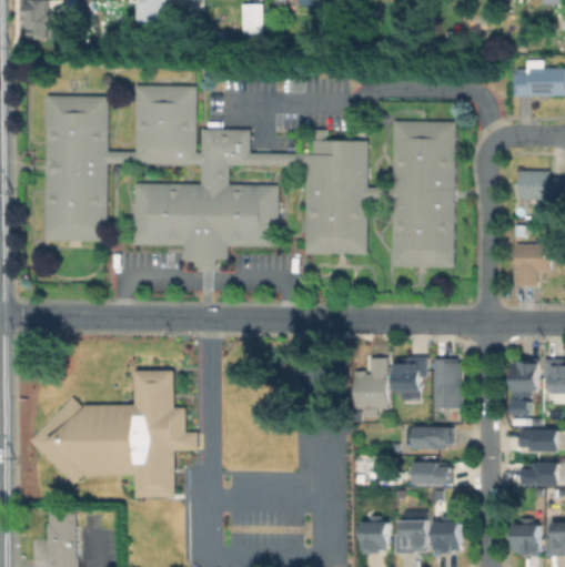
[(23,39),(23,28),(21,28),(21,18),(22,18),(22,0),(46,0),(46,14),(52,14),(52,17),(56,17),(56,28),(48,28),(48,38),(23,39)]
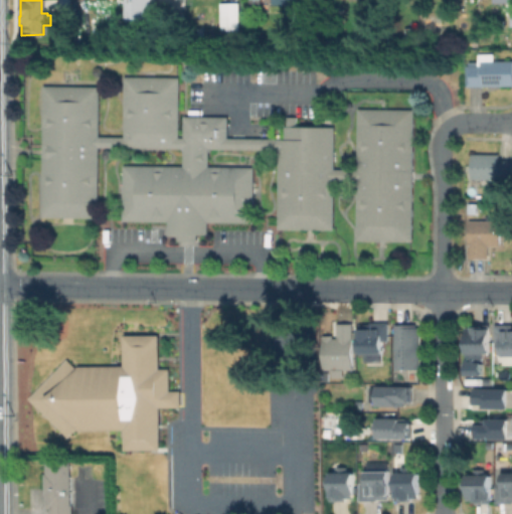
[(123,0),(123,20),(149,21),(149,0),(123,0)]
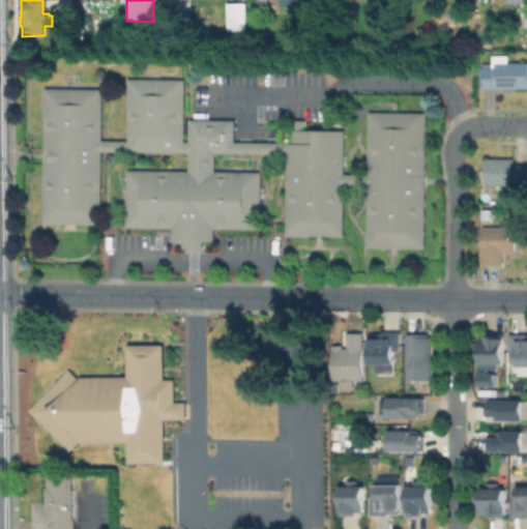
[(304,0),(304,18),(293,18),(293,3),(280,3),(280,0),(265,0),(265,6),(256,6),(256,0),(304,0)]
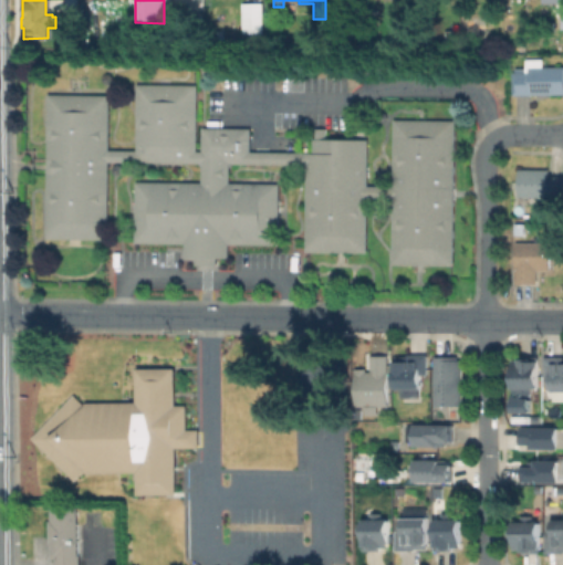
[(260,7),(259,33),(242,33),(242,7),(260,7)]
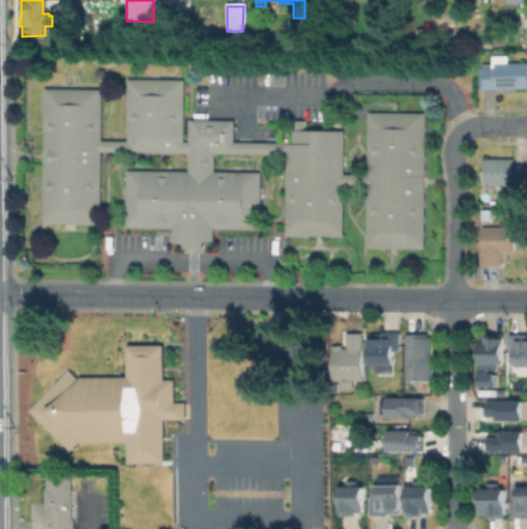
[(451,18),(451,37),(433,37),(433,17),(451,18)]
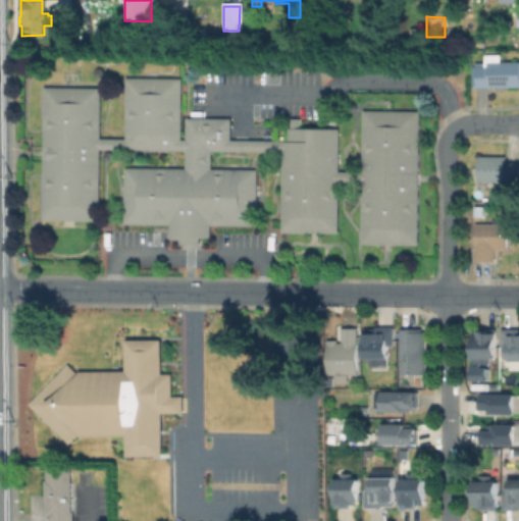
[(417,29),(417,40),(408,40),(408,29),(417,29)]
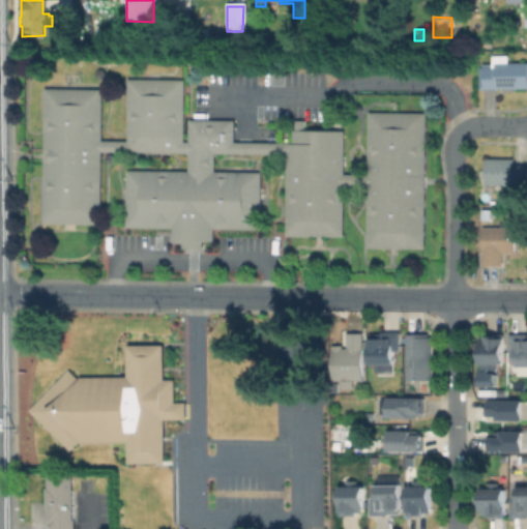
[(506,56),(506,63),(526,62),(526,88),(479,89),(478,67),(480,67),(480,64),(490,64),(490,56),(506,56)]
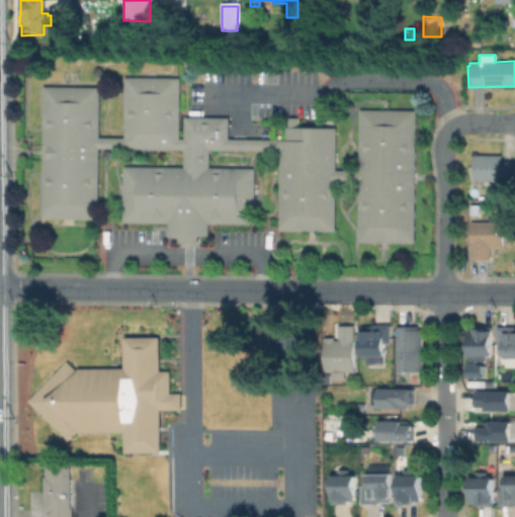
[(180,131),(184,131),(184,119),(227,120),(227,140),(284,140),(285,131),(335,131),(335,171),(358,171),(358,111),(414,112),(414,243),(357,243),(358,184),(334,184),(334,232),(278,232),(278,153),(208,152),(208,170),(253,170),(253,226),(207,225),(207,236),(197,236),(197,244),(182,244),(168,235),(168,224),(122,224),(123,168),(182,168),(182,151),(109,151),(109,139),(123,140),(123,80),(180,80),(180,131)]
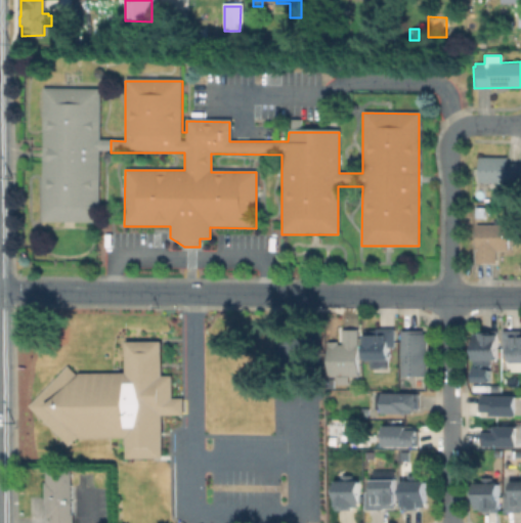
[(109,142),(109,154),(98,154),(98,222),(42,222),(43,90),(100,91),(99,139),(109,139),(109,142)]
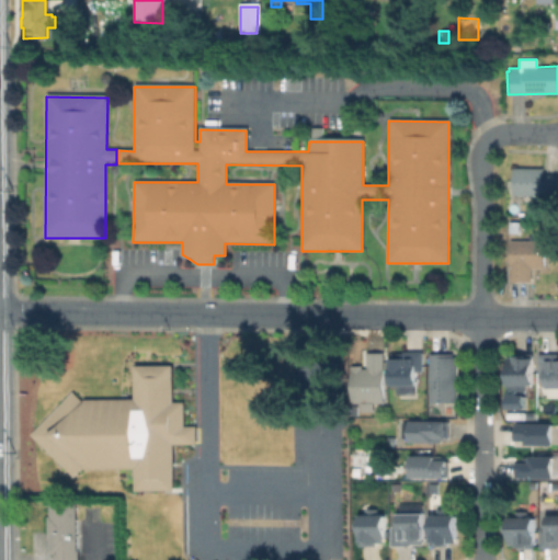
[(557,175),(557,194),(543,194),(543,196),(512,196),(513,169),(543,169),(542,175),(557,175)]
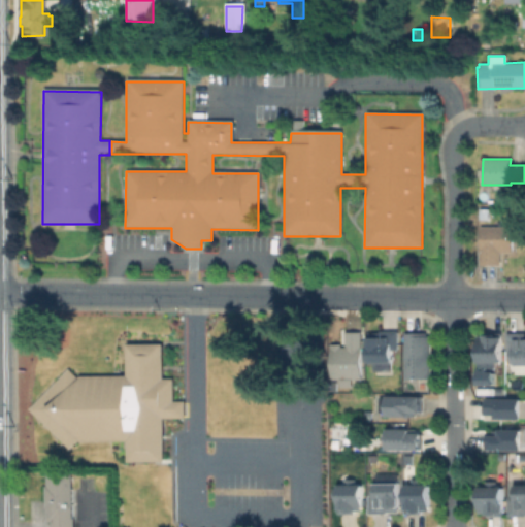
[(488,210),(488,220),(479,220),(479,210),(488,210)]
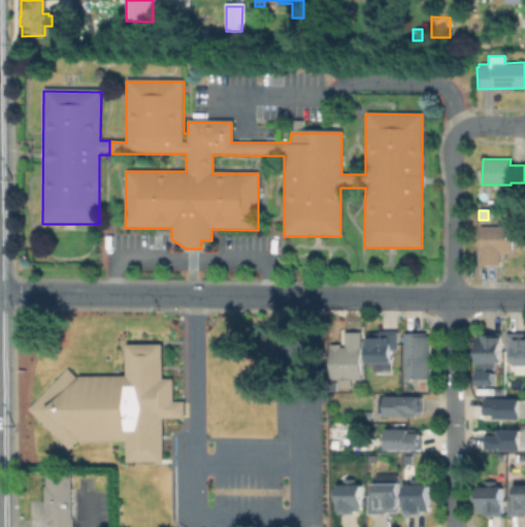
[(510,227),(511,253),(499,253),(499,265),(479,265),(478,252),(480,252),(479,227),(510,227)]
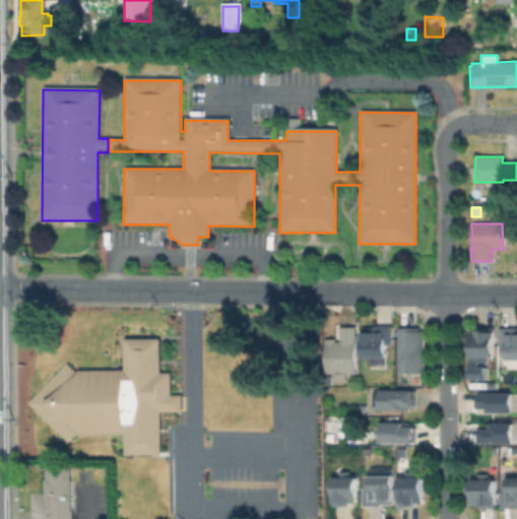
[(390,329),(390,345),(383,345),(383,357),(363,357),(363,329),(390,329)]
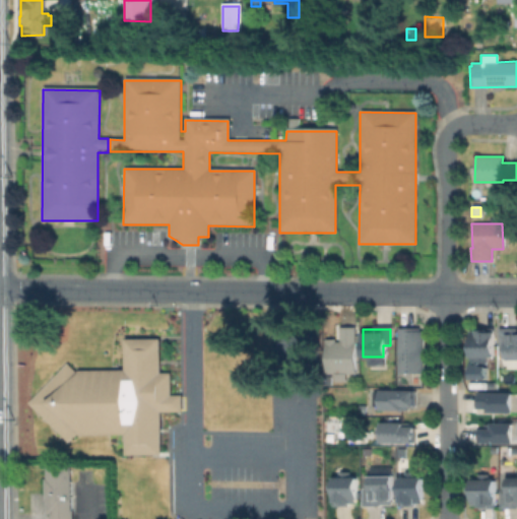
[(492,329),(492,358),(468,357),(468,333),(472,333),(472,329),(492,329)]
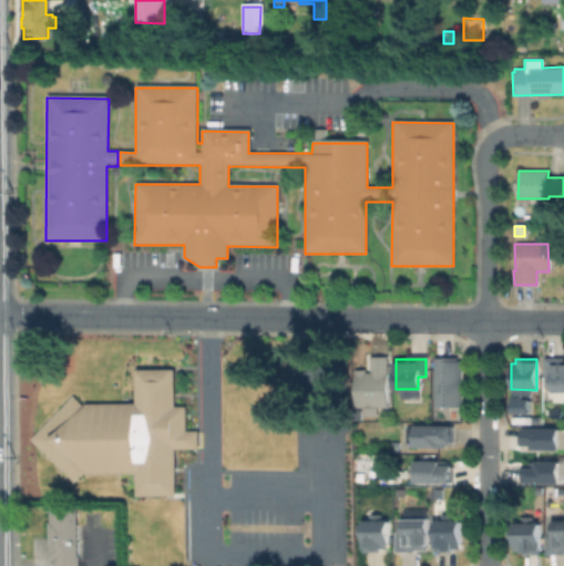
[(387,361),(387,408),(356,408),(356,373),(368,373),(368,361),(387,361)]
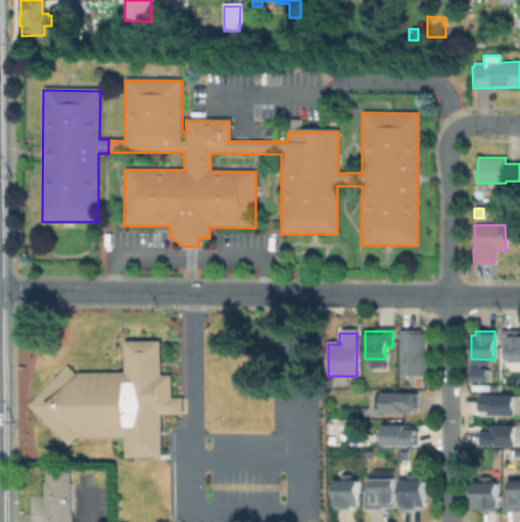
[(423,364),(423,375),(399,375),(399,333),(423,333),(423,364)]
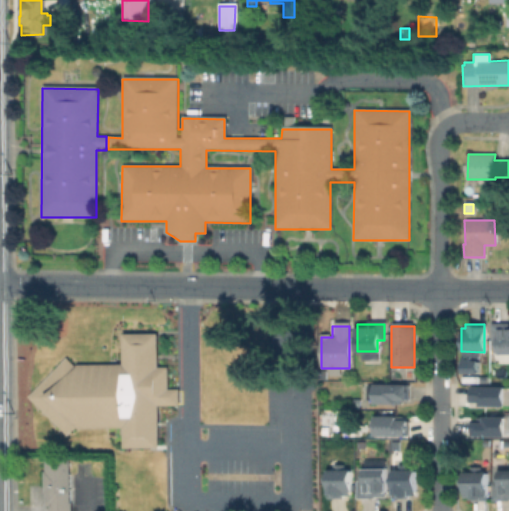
[(508,326),(508,354),(498,354),(498,344),(491,344),(491,326),(508,326)]
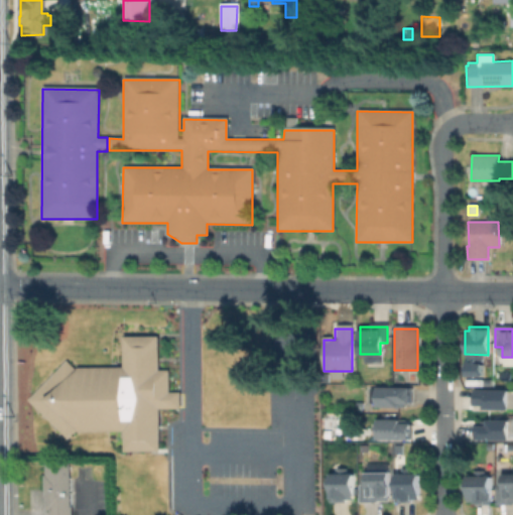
[(158,337),(158,369),(168,369),(168,392),(178,392),(178,408),(157,408),(158,451),(122,451),(122,429),(77,430),(77,426),(66,437),(27,400),(65,362),(77,372),(76,368),(122,368),(122,337),(158,337)]
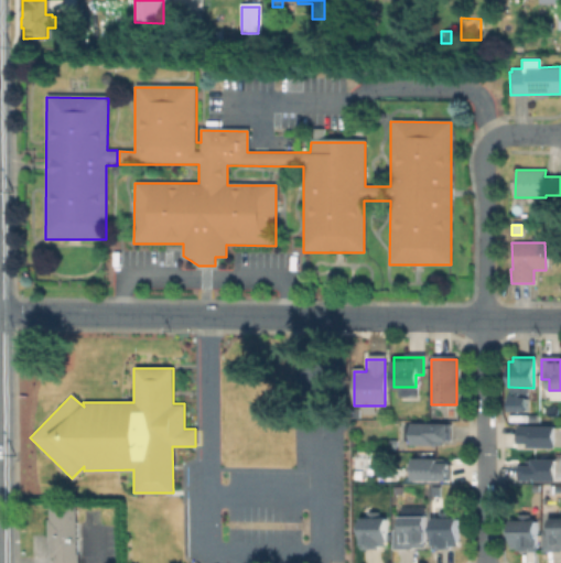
[(539,415),(538,425),(525,425),(525,415),(539,415)]
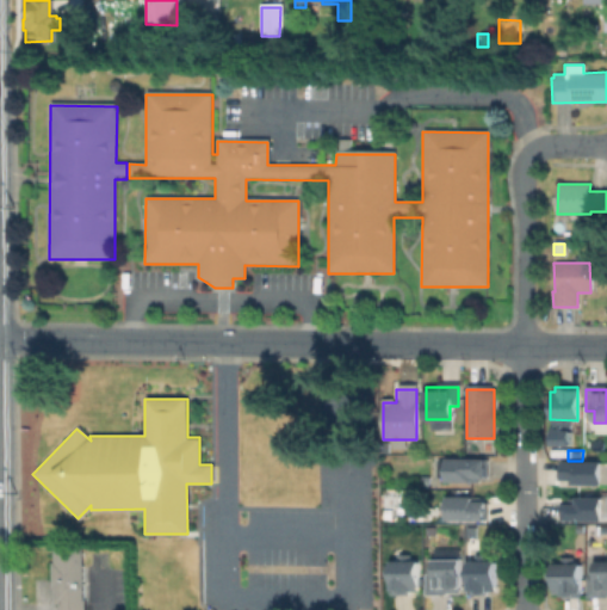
[(478,462),(478,482),(447,482),(448,462),(478,462)]
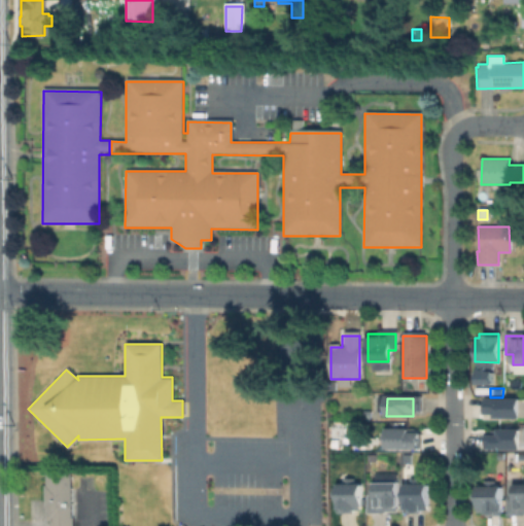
[(523,400),(523,418),(486,418),(486,400),(523,400)]
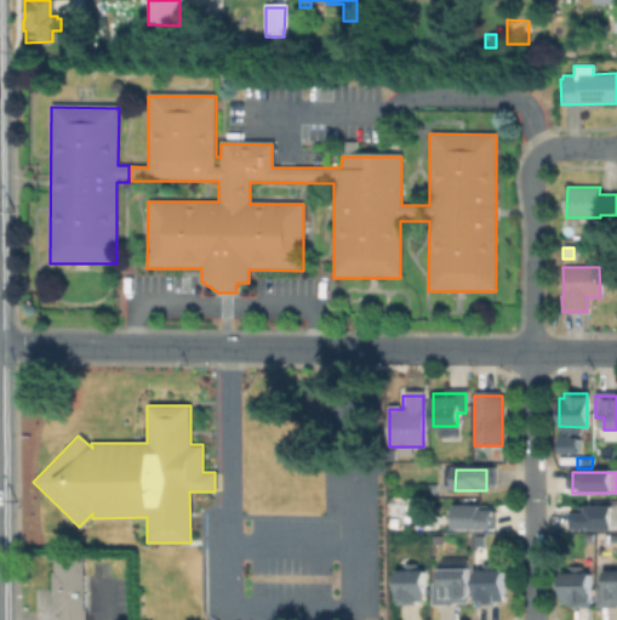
[(490,508),(490,529),(457,529),(457,508),(490,508)]
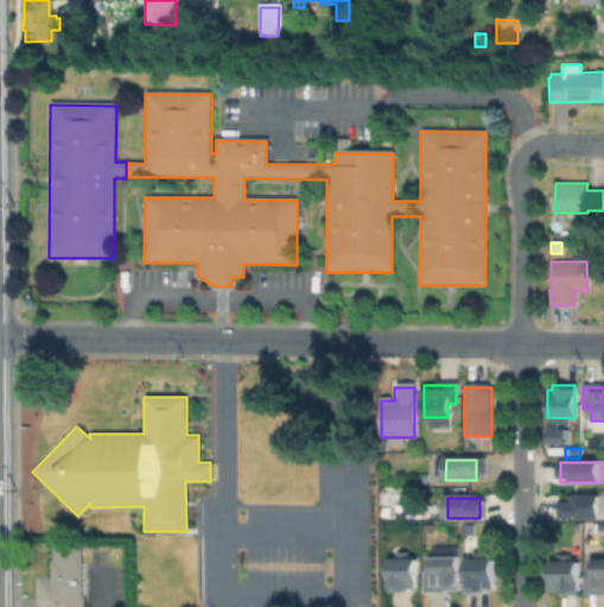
[(597,498),(597,523),(558,523),(558,506),(570,506),(570,498),(597,498)]
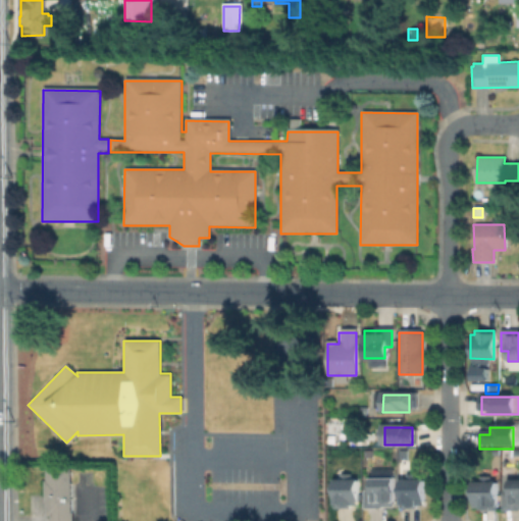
[(69,467),(69,513),(70,513),(70,520),(49,520),(49,516),(45,516),(45,502),(43,502),(43,480),(45,480),(45,467),(69,467)]
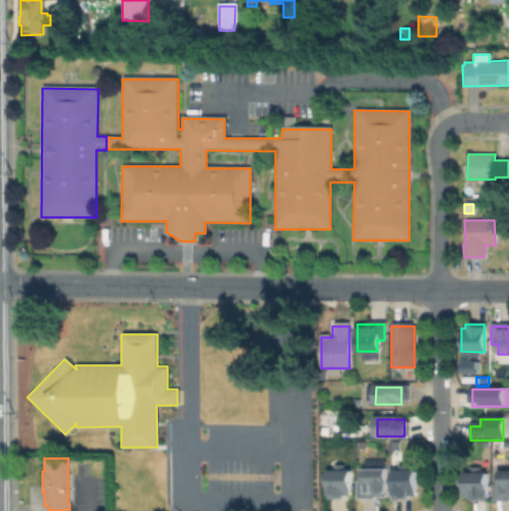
[(343,466),(343,470),(351,471),(351,499),(326,499),(326,470),(332,470),(332,466),(343,466)]
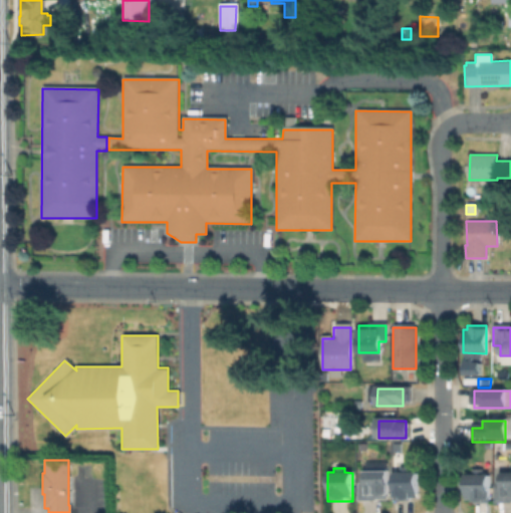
[(414,469),(414,496),(396,496),(396,473),(403,474),(403,469),(414,469)]
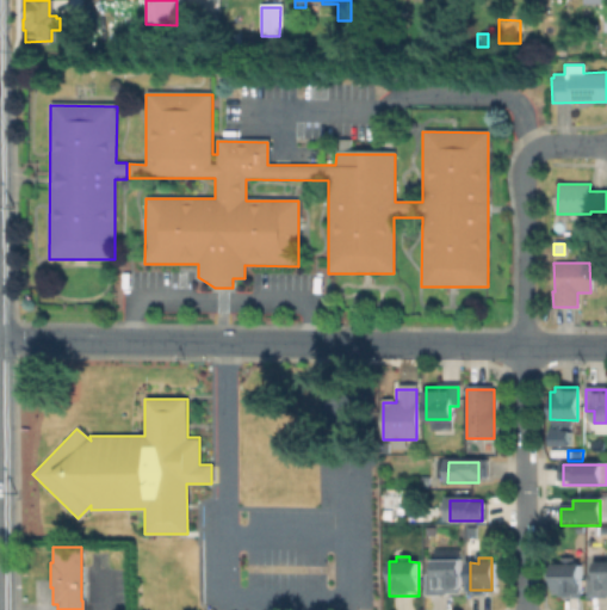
[(457,562),(457,596),(427,596),(427,575),(434,575),(434,562),(457,562)]
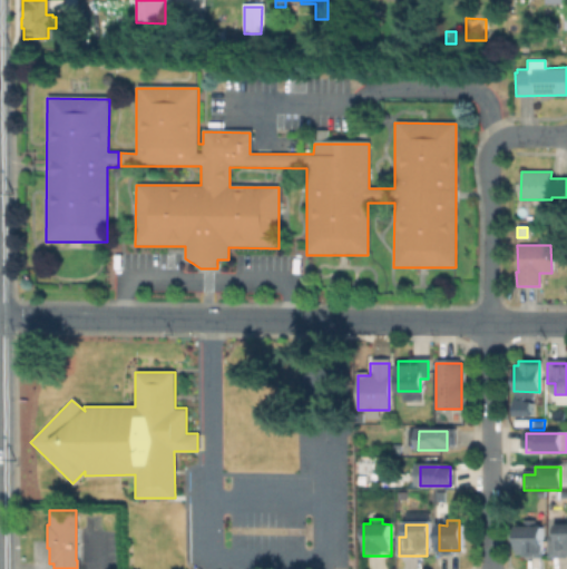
[(566,526),(566,558),(549,558),(549,541),(560,541),(560,526),(566,526)]
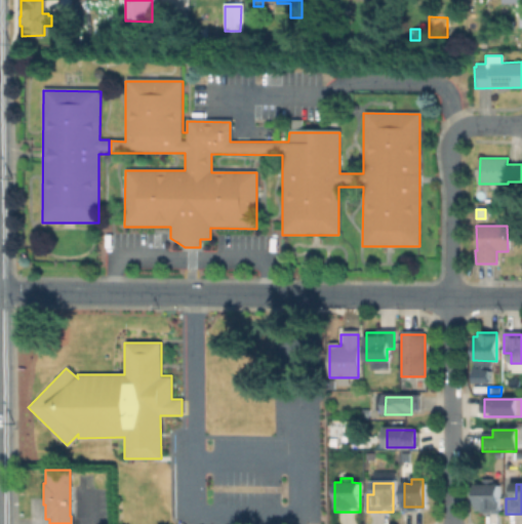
[(496,486),(496,511),(477,511),(478,486),(496,486)]
